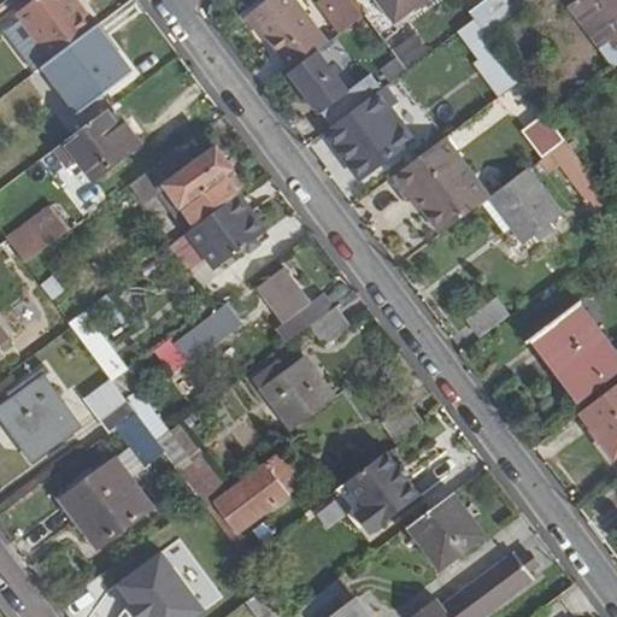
[(33,0),(18,11),(17,12),(52,60),(90,31),(95,29),(82,11),(76,15),(64,0),(33,0)]
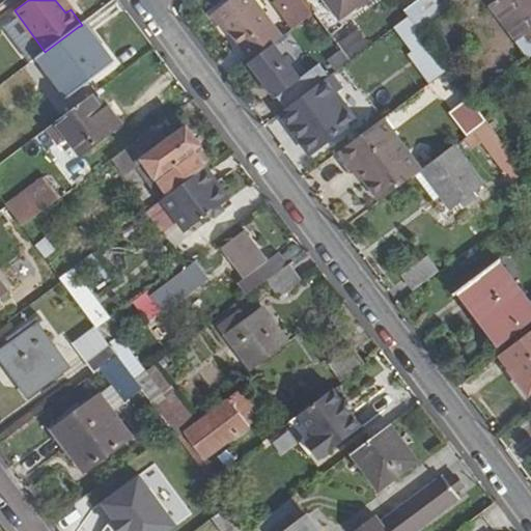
[(55,0),(65,12),(71,9),(63,0),(55,0)]
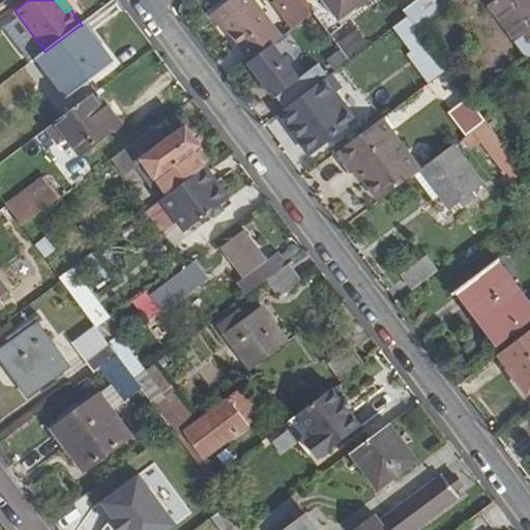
[(227,27),(252,60),(274,42),(283,37),(254,0),(230,0),(212,13),(224,29),(227,27)]
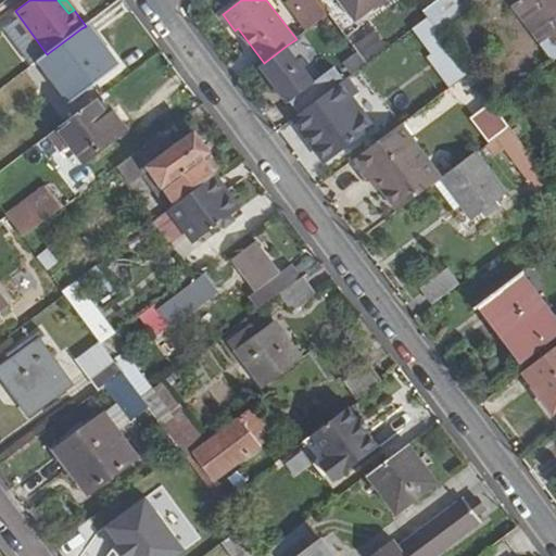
[(313,0),(299,0),(291,5),(297,13),(313,0)]
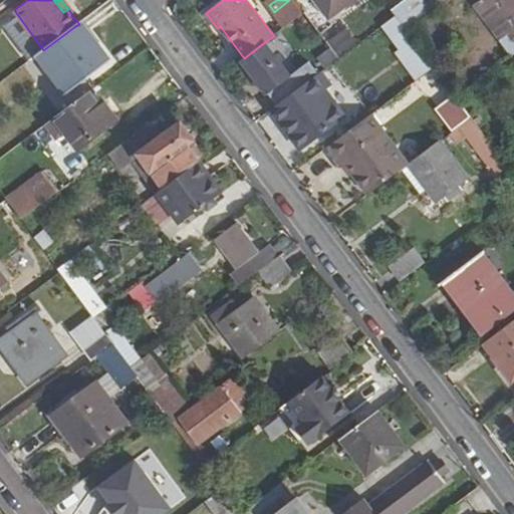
[(285,27),(304,13),(295,0),(289,0),(274,12),(285,27)]
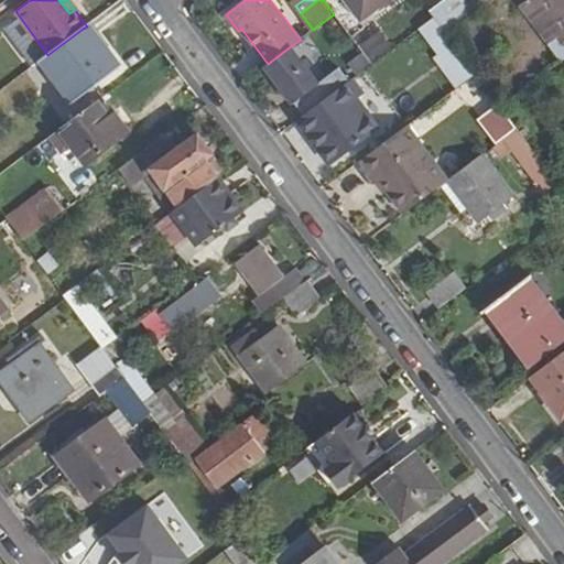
[(386,0),(346,0),(360,19),(386,0)]
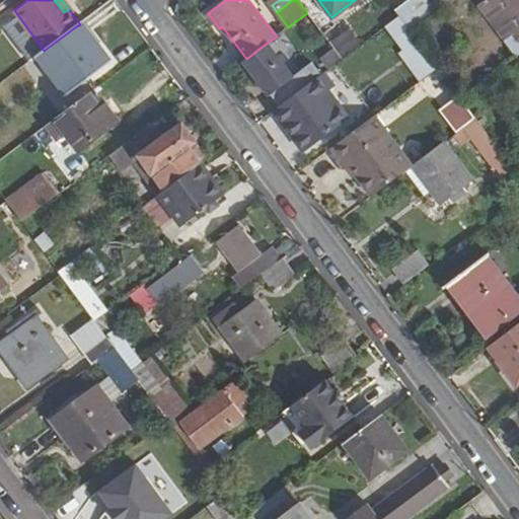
[(424,0),(408,0),(393,11),(411,33),(421,25),(455,1),(454,0),(428,0),(426,2),(424,0)]
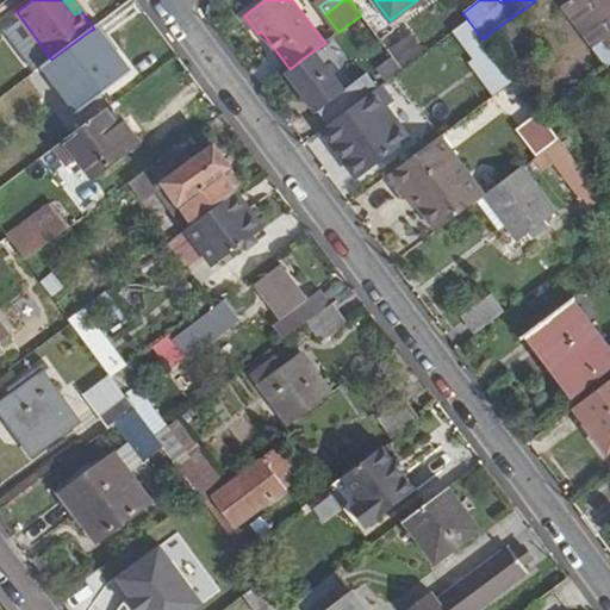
[(609,0),(570,0),(566,4),(609,62),(609,0)]
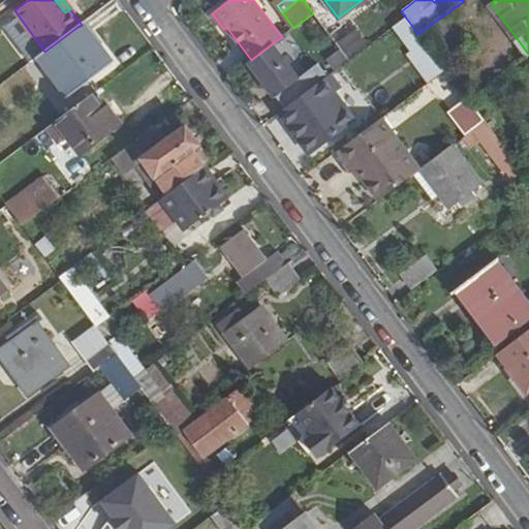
[(82,25),(78,27),(94,49),(98,45),(101,43),(85,22),(82,25)]
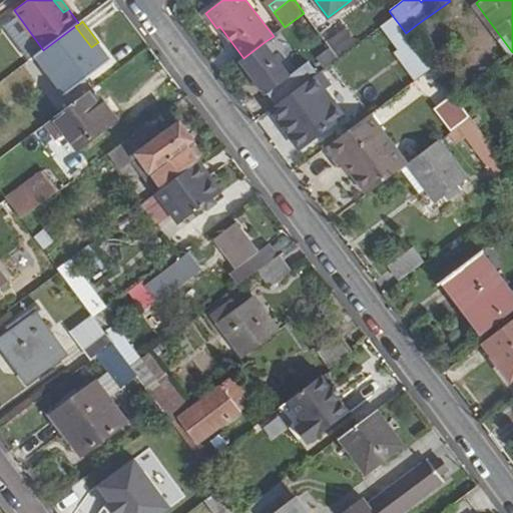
[(340,25),(325,39),(339,55),(355,41),(340,25)]
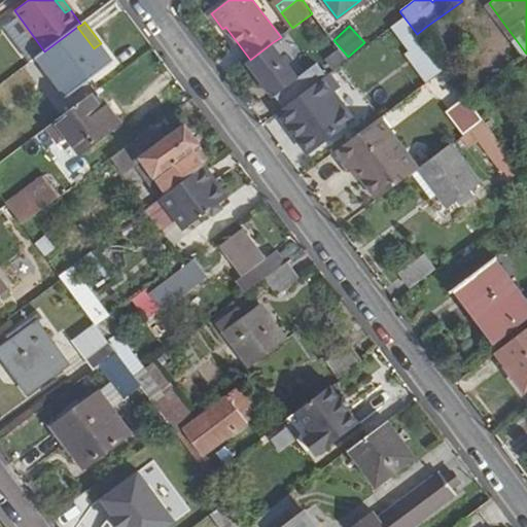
[(69,95),(111,63),(98,45),(94,48),(77,27),(44,51),(38,56),(67,95),(69,95)]
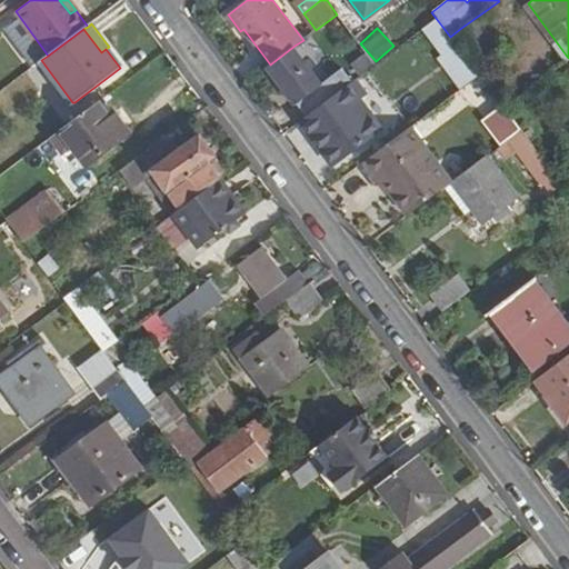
[(306,118),(352,82),(342,69),(323,83),(295,46),(270,65),(267,67),(295,106),(296,105),(306,118)]
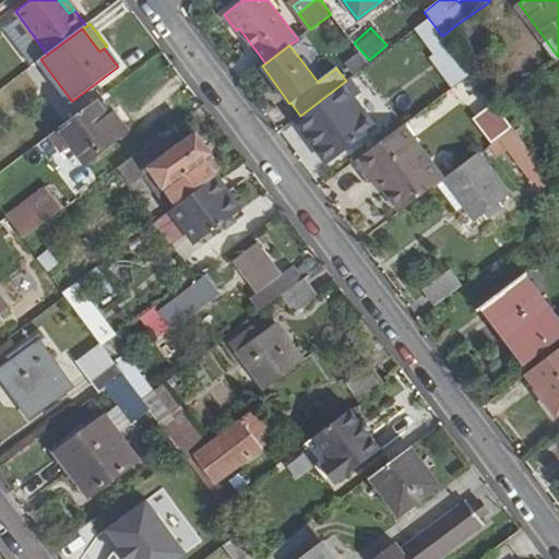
[(358,52),(344,63),(353,75),(368,64),(358,52)]
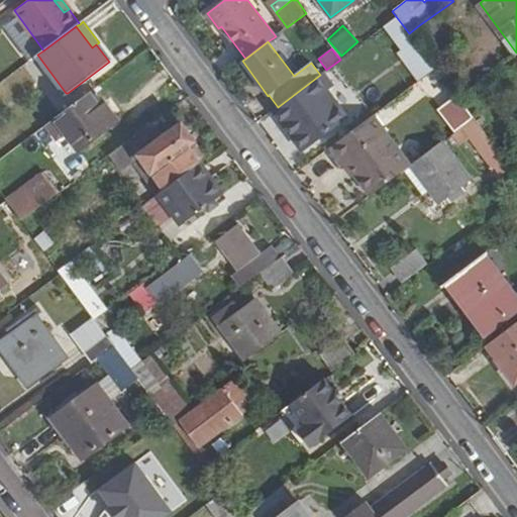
[(428,60),(415,70),(422,79),(435,70),(428,60)]
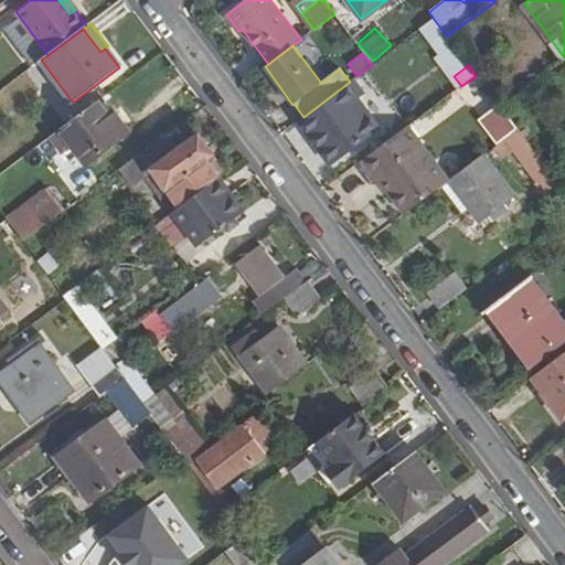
[(365,127),(368,126),(340,89),(304,117),(298,120),(331,164),(359,144),(353,137),(365,127)]
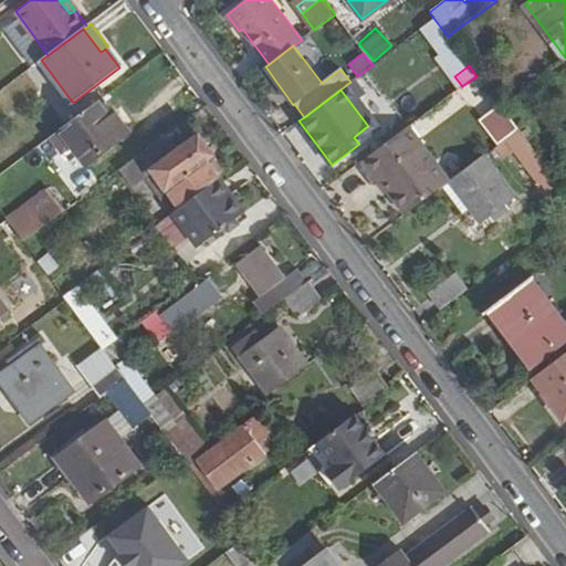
[(109,116),(108,116),(97,101),(46,139),(59,155),(69,148),(84,169),(128,136),(112,113),(109,116)]
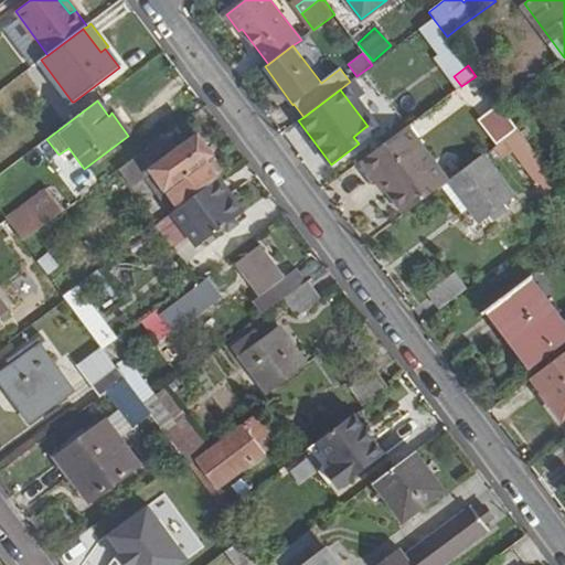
[(499,117),(486,127),(497,142),(510,134),(499,117)]
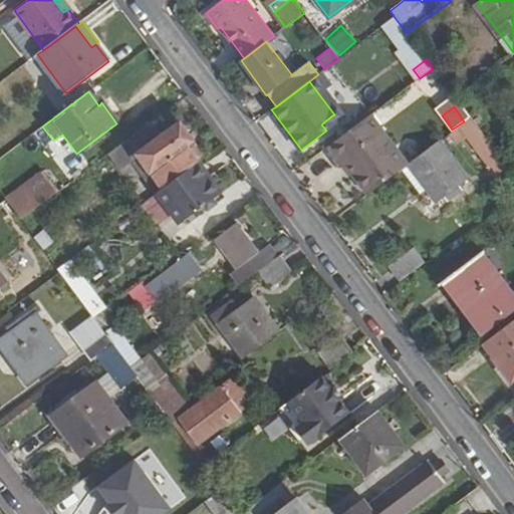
[(339,160),(341,159),(368,195),(402,169),(407,166),(369,114),(328,145),(339,160)]
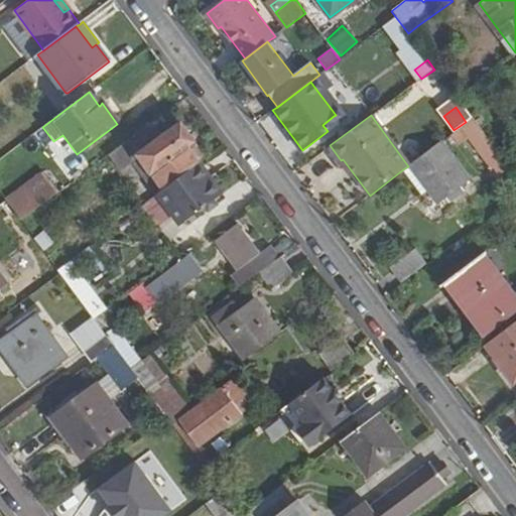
[(463,126),(452,134),(459,142),(469,135),(495,169),(501,177),(509,169),(504,162),(472,119),(463,126)]
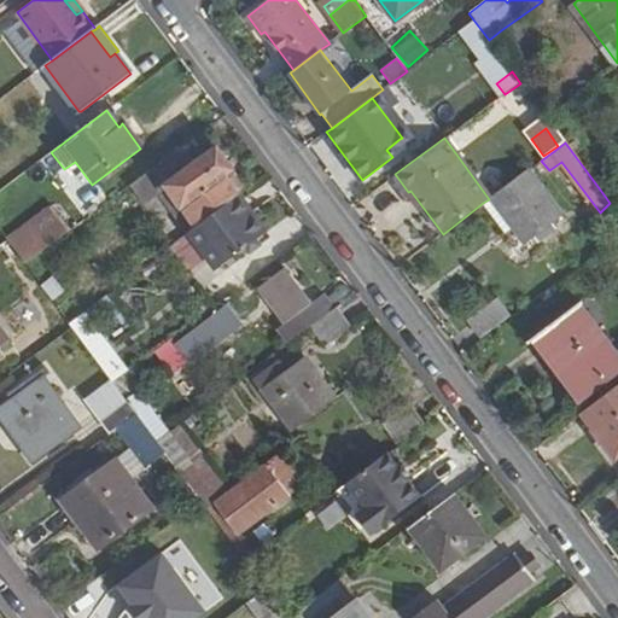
[(186,162),(176,149),(126,187),(136,199),(185,163),(186,162)]
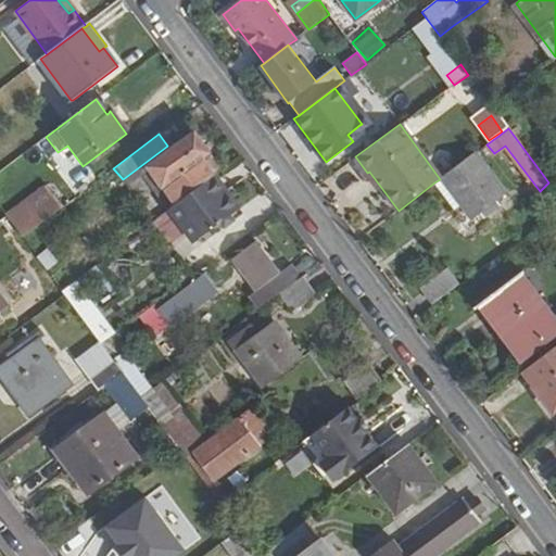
[(196,134),(150,167),(177,204),(214,177),(200,160),(210,152),(196,134)]
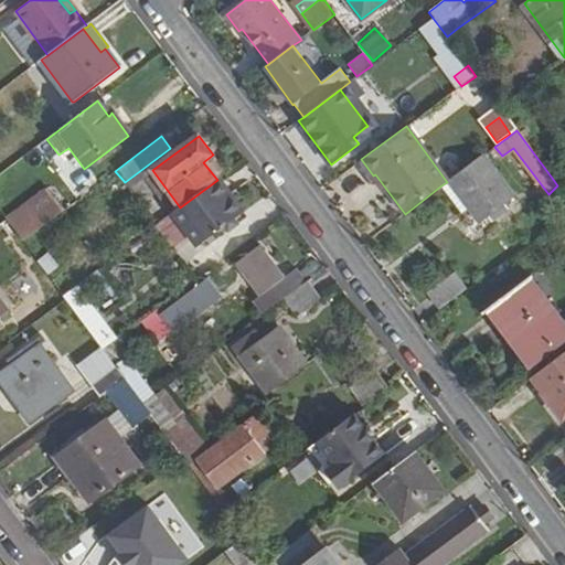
[(482,156),(449,180),(470,208),(481,222),(482,222),(513,198),(482,156)]
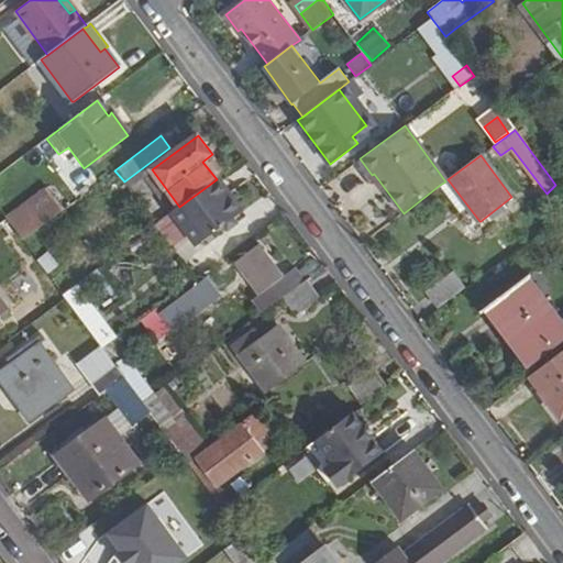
[(217,179),(179,207),(174,211),(189,233),(198,244),(199,243),(241,212),(217,179)]
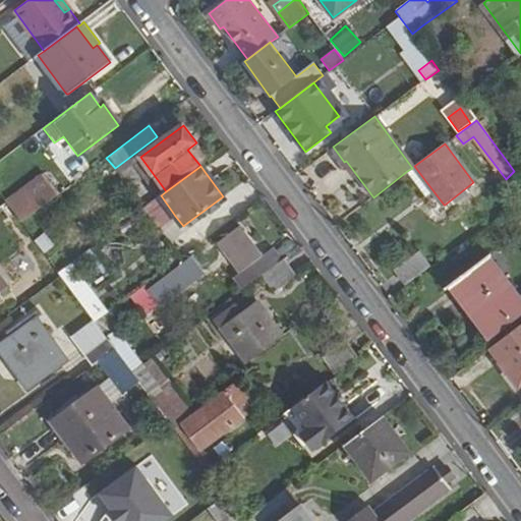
[(412,168),(407,171),(426,197),(427,195),(433,191),(414,166),(412,168)]
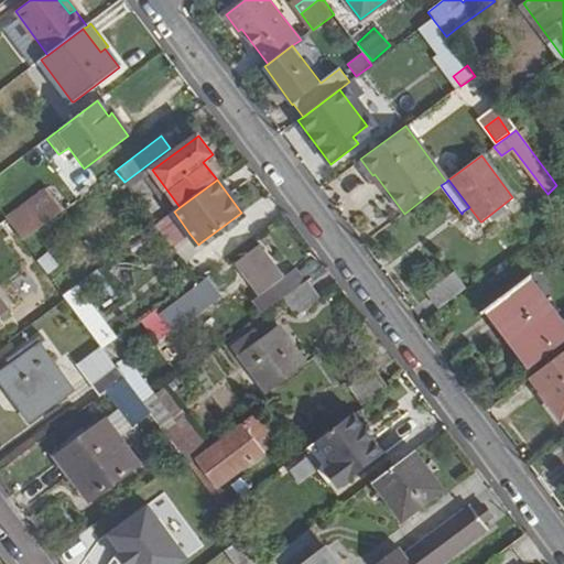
[(62,210),(50,194),(9,224),(21,241),(62,210)]
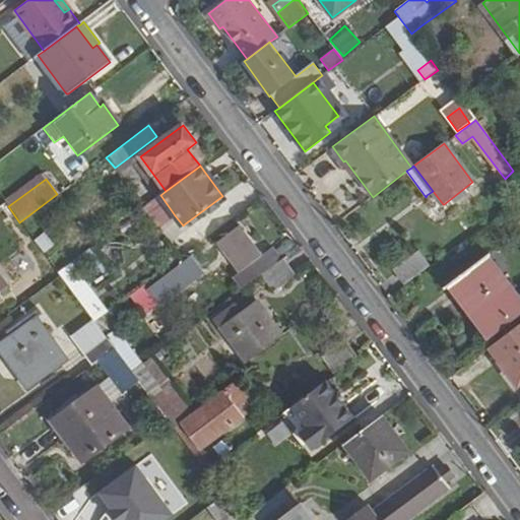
[(519,184),(516,179),(504,188),(513,200),(519,195),(519,184)]
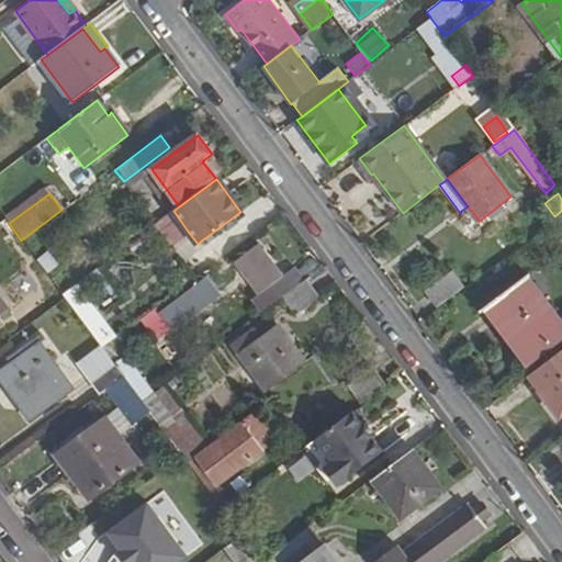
[(189,233),(173,211),(156,224),(172,245),(189,233)]
